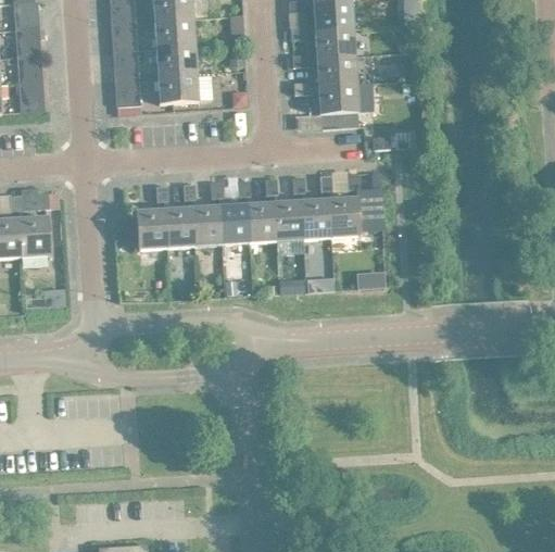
[(153,0),(155,19),(193,16),(192,0),(153,0)]
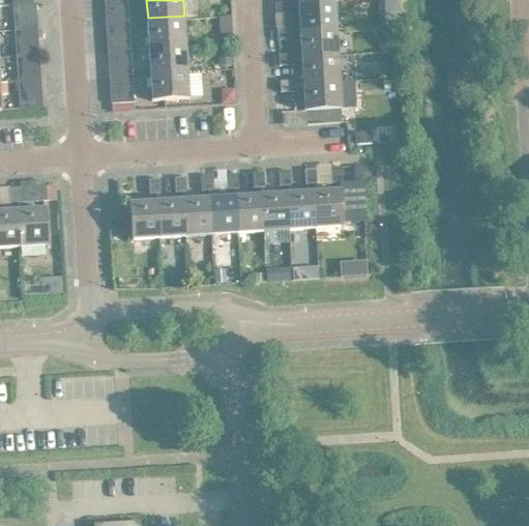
[(276,0),(276,9),(291,9),(291,0),(276,0)]
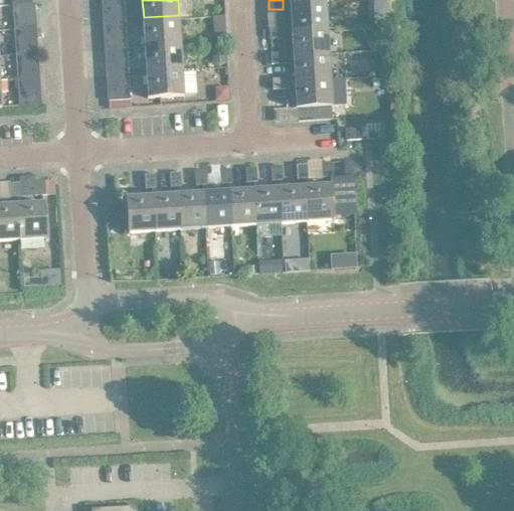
[(291,2),(293,27),(328,25),(326,0),(314,0),(291,2)]
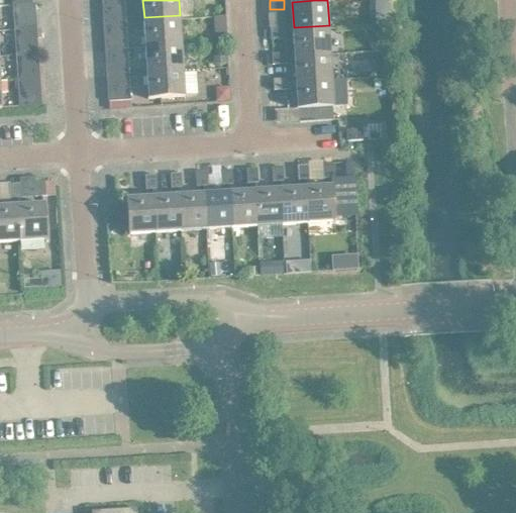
[(104,11),(104,20),(126,19),(126,10),(104,11)]
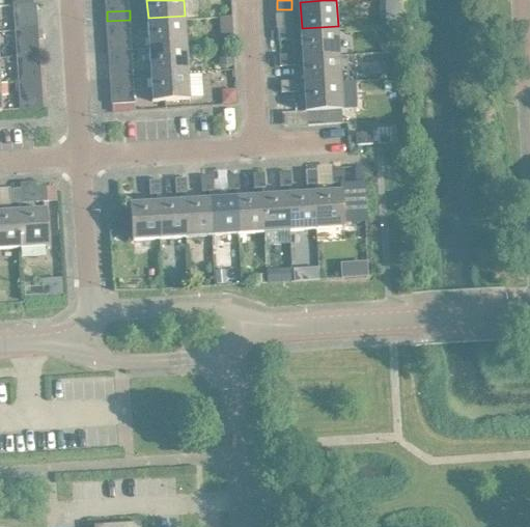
[(232,12),(221,14),(221,22),(233,22),(232,12)]
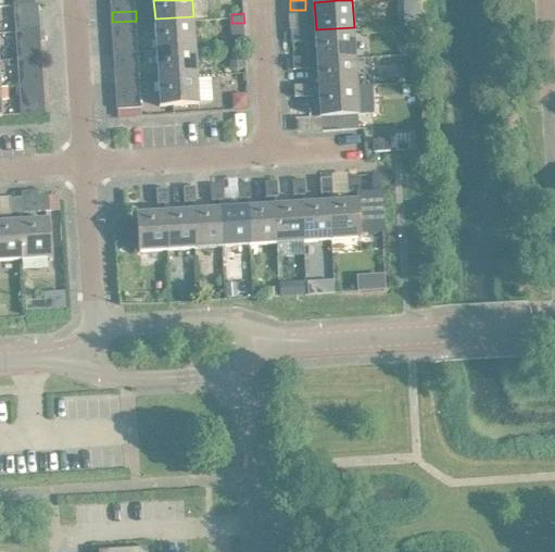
[(419,13),(399,13),(399,23),(419,23),(419,13)]
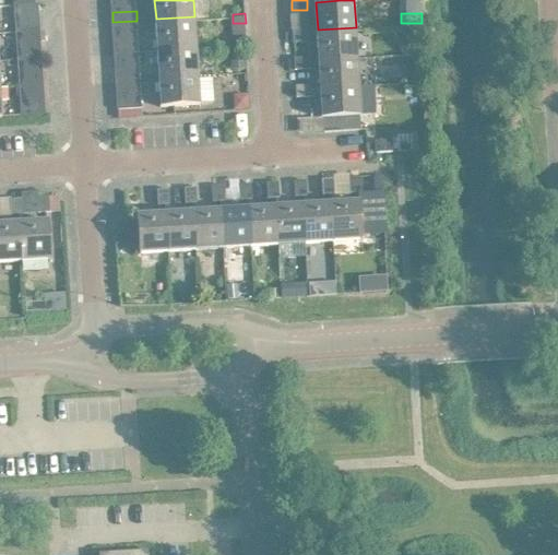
[(156,19),(158,46),(197,44),(194,16),(156,19)]
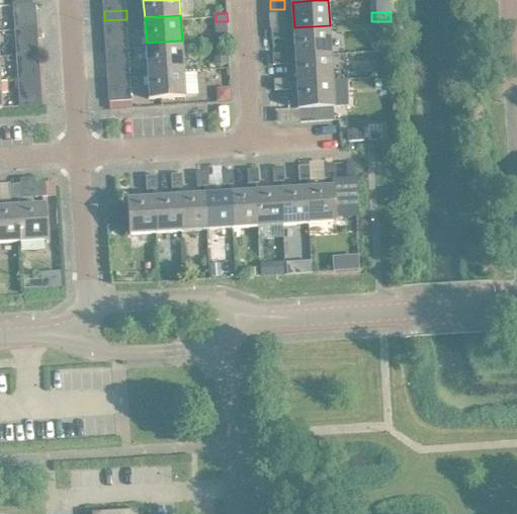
[(15,24),(15,32),(37,31),(37,22),(15,24)]
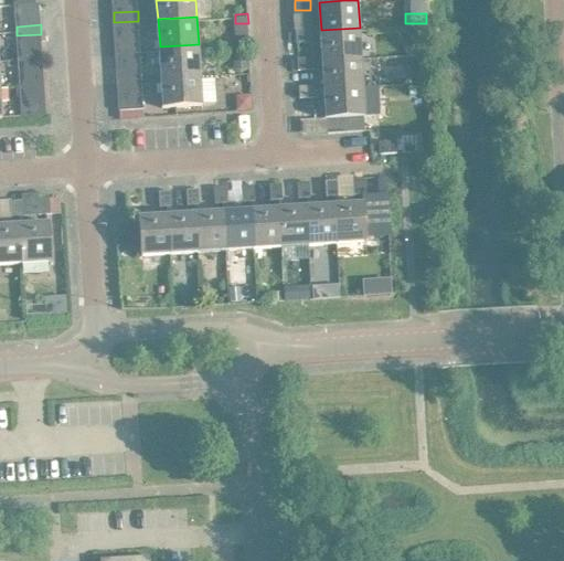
[(296,27),(297,39),(312,38),(311,25),(296,27)]
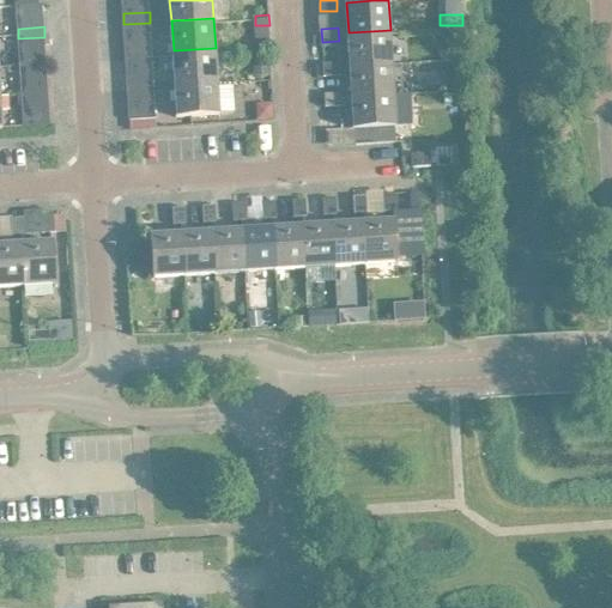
[(349,32),(350,62),(392,60),(391,30),(349,32)]
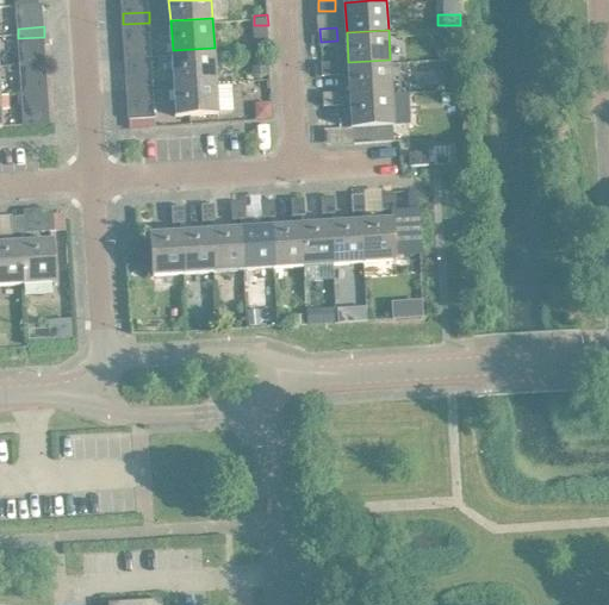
[(124,44),(124,47),(125,54),(151,52),(150,42),(124,44)]
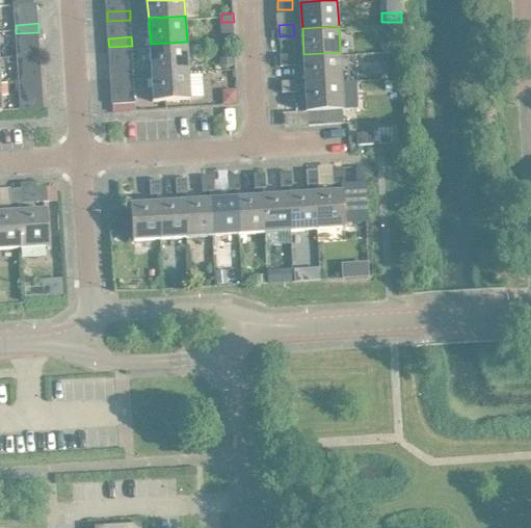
[(151,44),(152,70),(188,68),(187,42),(151,44)]
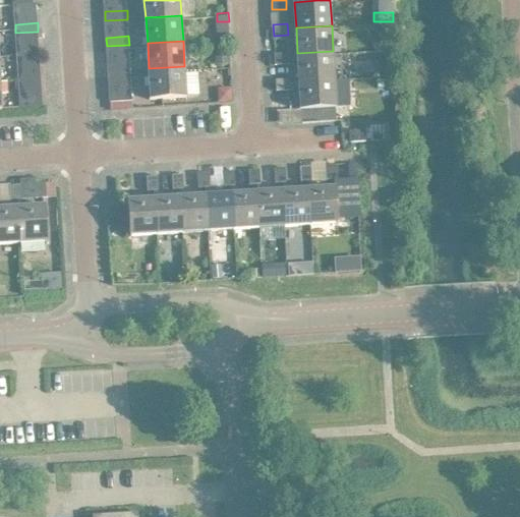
[(16,50),(17,58),(40,57),(39,48),(16,50)]
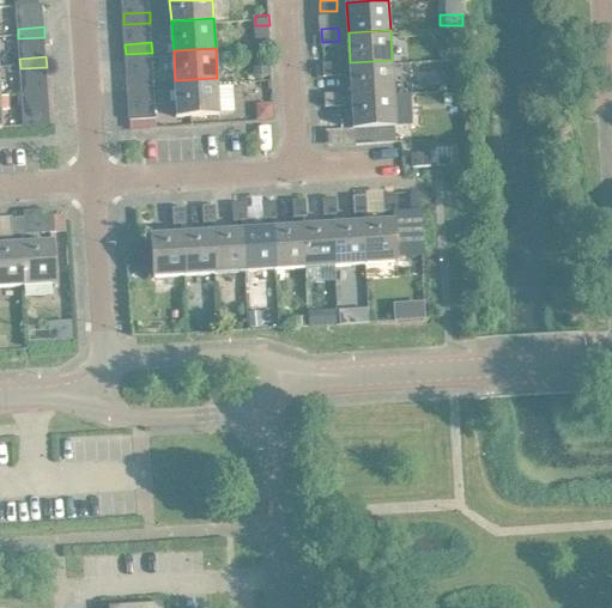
[(323,59),(323,72),(341,71),(340,58),(323,59)]
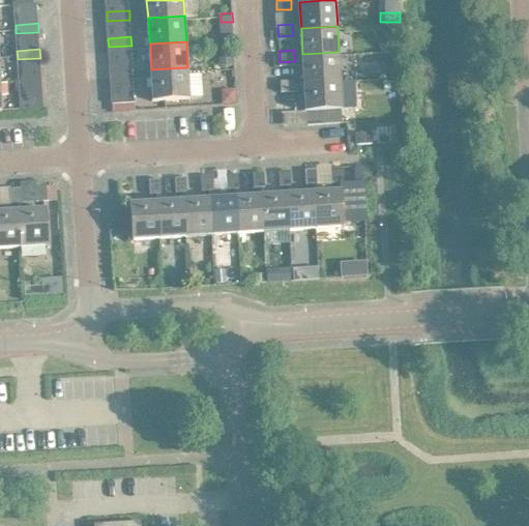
[(302,54),(304,80),(341,78),(339,52),(302,54)]
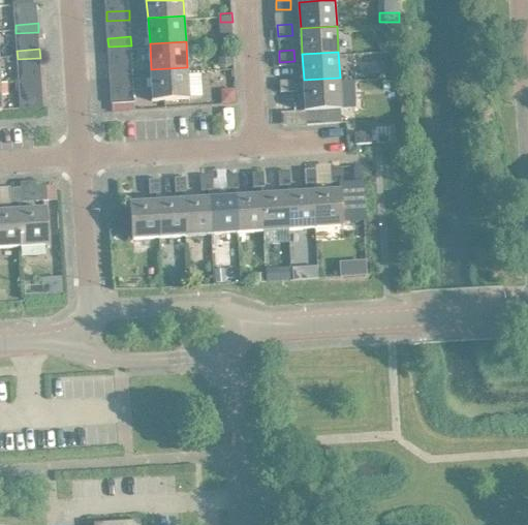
[(110,64),(110,72),(132,71),(132,62),(110,64)]
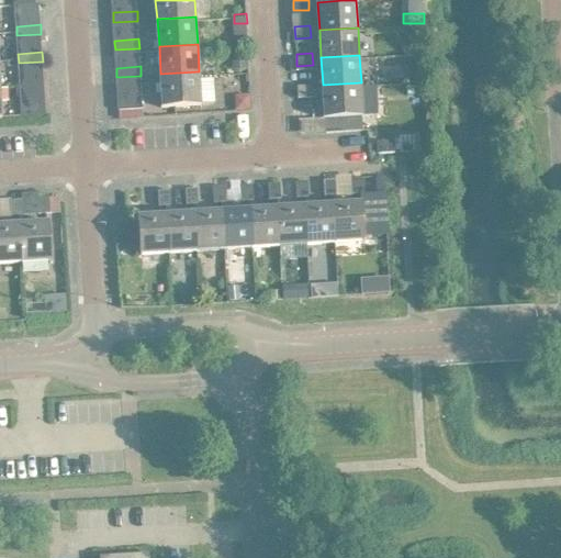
[(199,71),(160,74),(163,101),(161,101),(161,102),(201,100),(201,99),(199,71)]
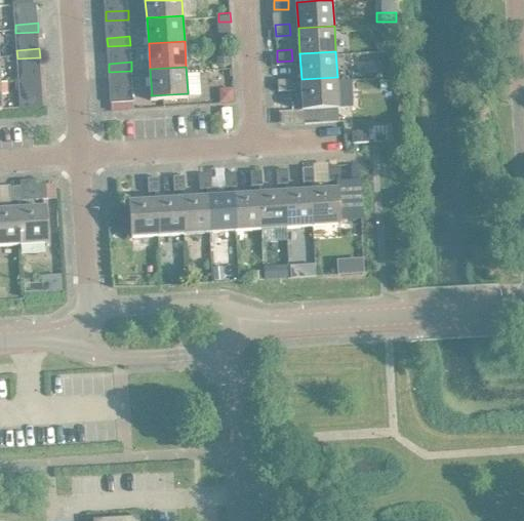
[(18,76),(18,85),(41,83),(41,74),(18,76)]
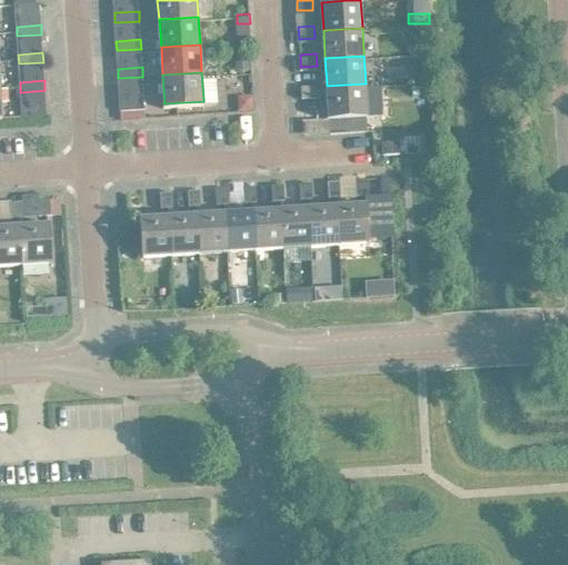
[(301,82),(302,95),(318,93),(317,82),(301,82)]
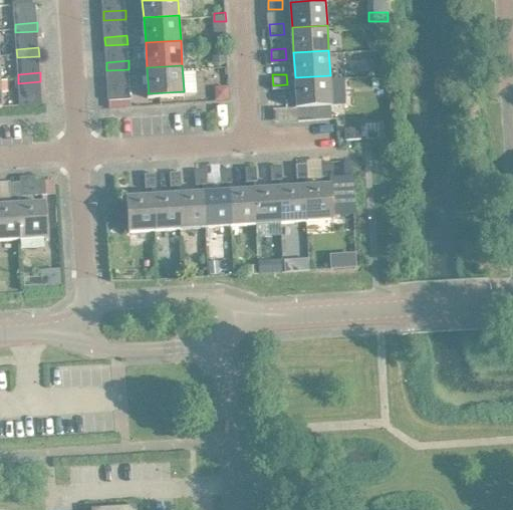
[(330,75),(295,77),(296,102),(296,103),(298,103),(299,116),(331,114),(330,101),(332,101),(332,100),(331,100),(330,75)]
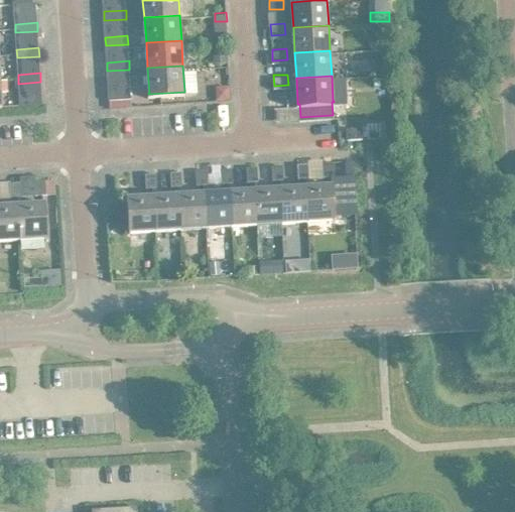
[(222,84),(217,89),(217,97),(230,96),(230,84),(222,84)]
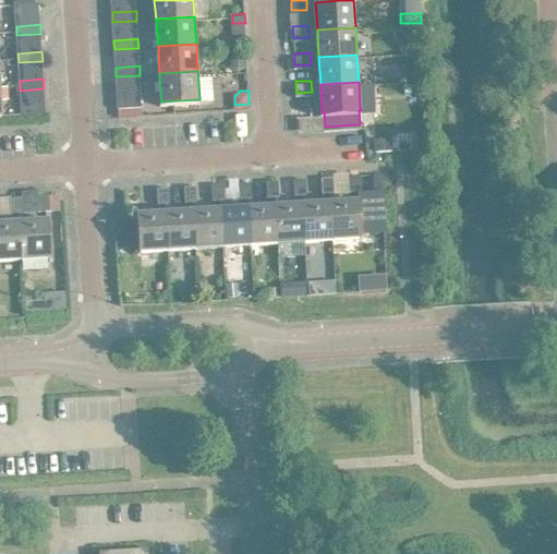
[(117,95),(118,105),(119,105),(142,103),(141,94),(117,95)]
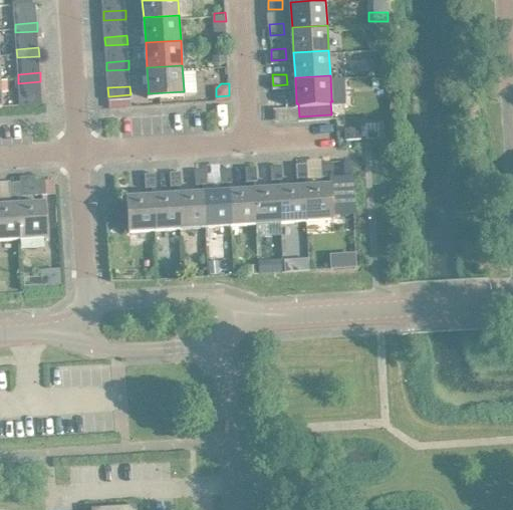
[(131,94),(109,96),(109,104),(131,102),(131,94)]
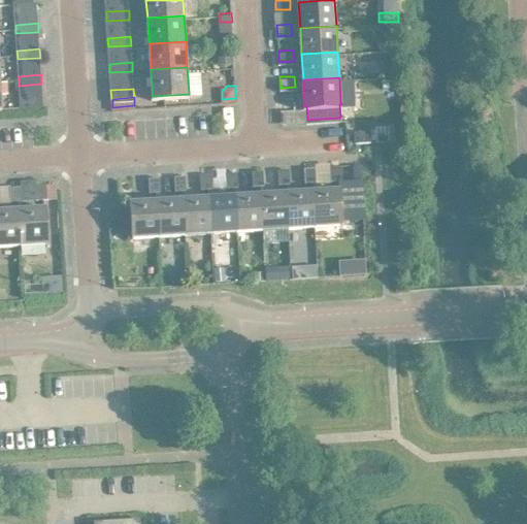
[(404,118),(394,119),(395,136),(405,136),(404,118)]
